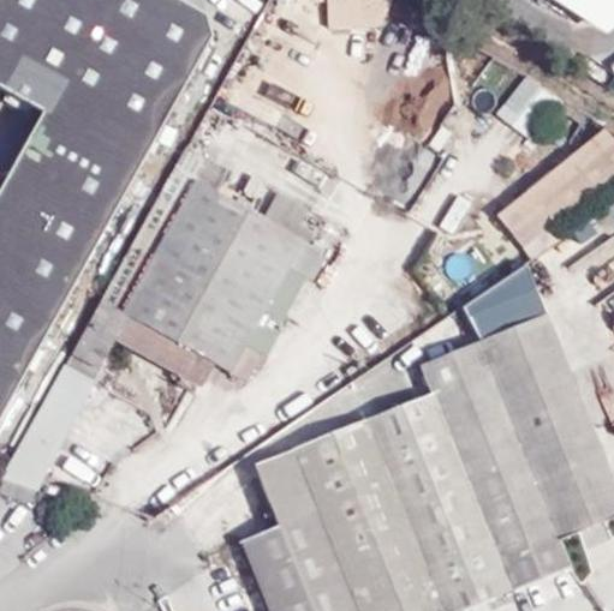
[(0,415),(190,75),(212,36),(206,12),(184,0),(0,0),(0,88),(43,112),(0,189),(0,415)]
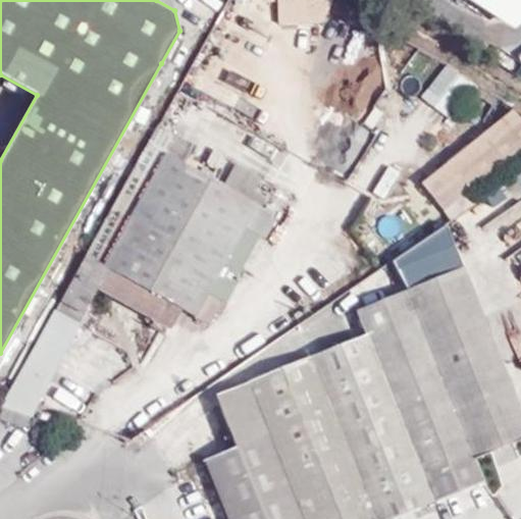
[(325,18),(325,0),(274,0),(275,18),(325,18)]
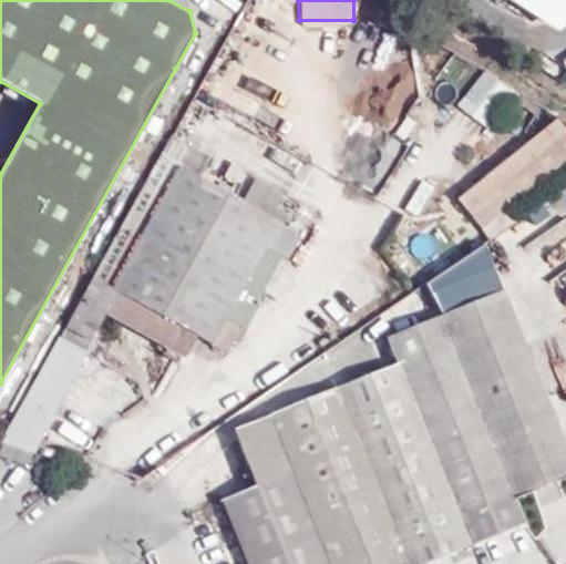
[(482,62),(454,100),(490,125),(516,88),(482,62)]
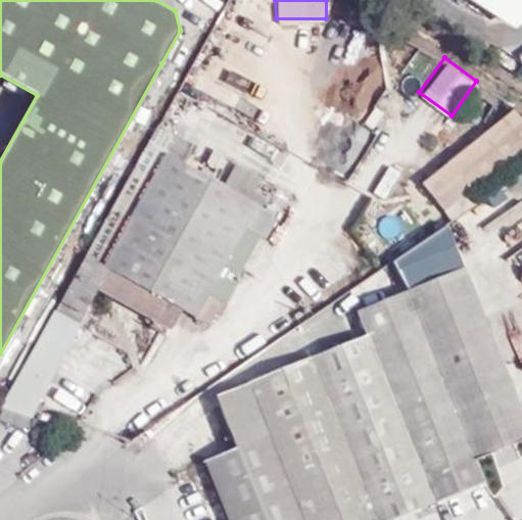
[(521,115),(515,106),(420,181),(443,210),(521,146),(521,115)]
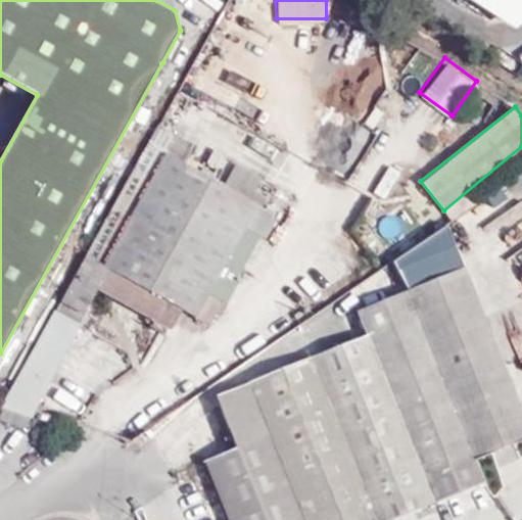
[(4,403),(29,413),(31,408),(84,313),(82,311),(96,288),(107,269),(177,305),(194,316),(207,293),(223,302),(259,234),(245,225),(256,204),(182,163),(199,135),(163,114),(52,314),(4,403)]
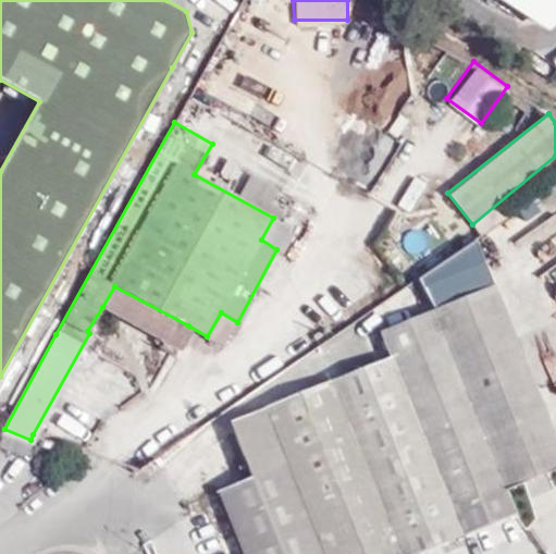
[(380,330),(390,355),(367,365),(435,529),(441,542),(515,512),(506,487),(555,466),(555,374),(516,275),(380,330)]
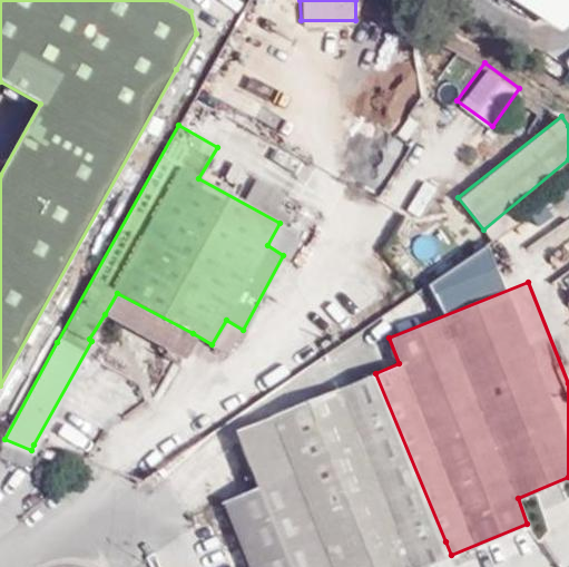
[(105,314),(182,355),(193,333),(117,293),(105,314)]
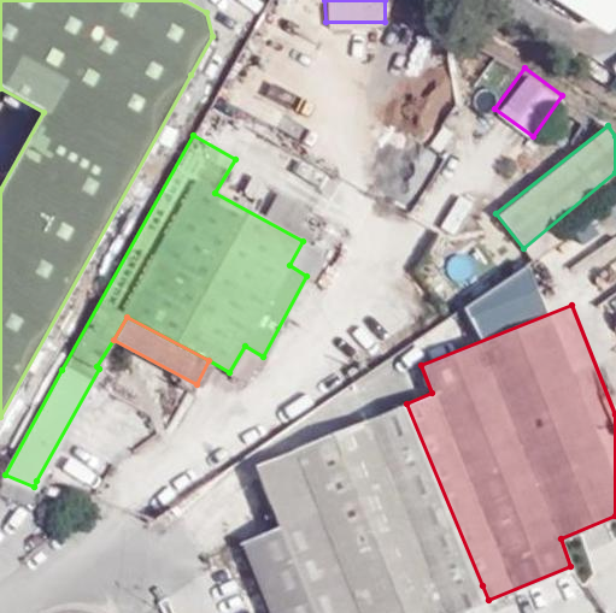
[(453,612),(488,600),(482,585),(406,404),(293,448),(258,473),(277,526),(240,542),(269,612),(453,612)]
